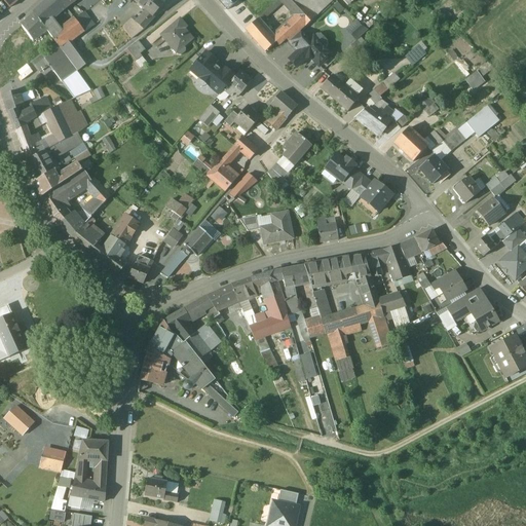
[(53,27),(49,22),(65,8),(59,0),(46,0),(33,12),(33,13),(34,14),(46,31),(51,37),(61,31),(55,25),(53,27)]
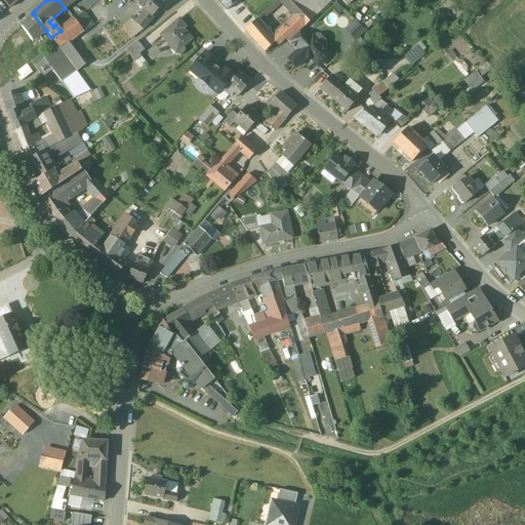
[(164,3),(160,0),(132,0),(147,11),(152,17),(153,16),(164,3)]
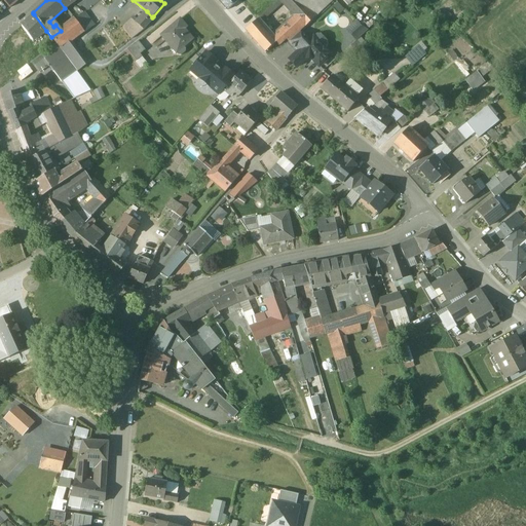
[(218,0),(228,10),(238,0),(237,0),(218,0)]
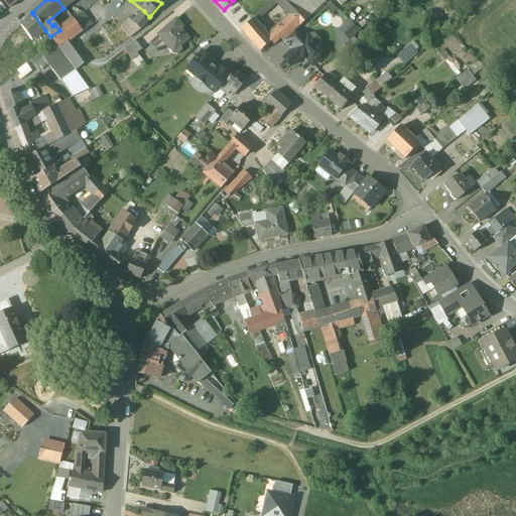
[(273,0),(252,19),(254,22),(276,3),(274,0),(273,0)]
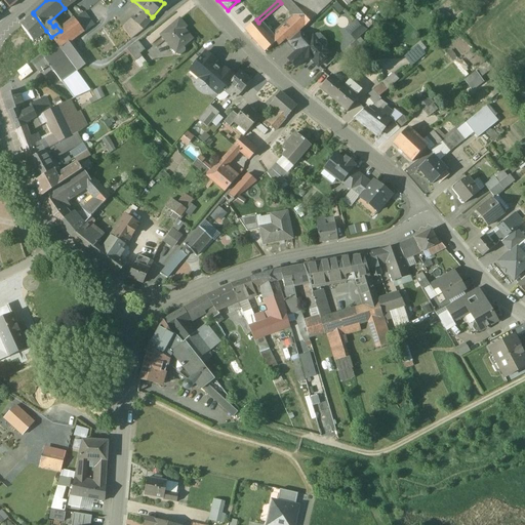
[(293,16),(277,31),(282,36),(284,39),(287,42),(314,17),(305,7),(298,0),(279,0),(281,3),(293,16)]
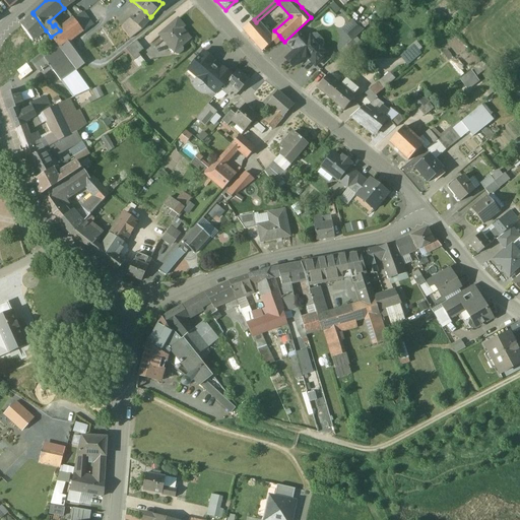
[(302,7),(311,17),(330,0),(308,0),(309,0),(302,7)]
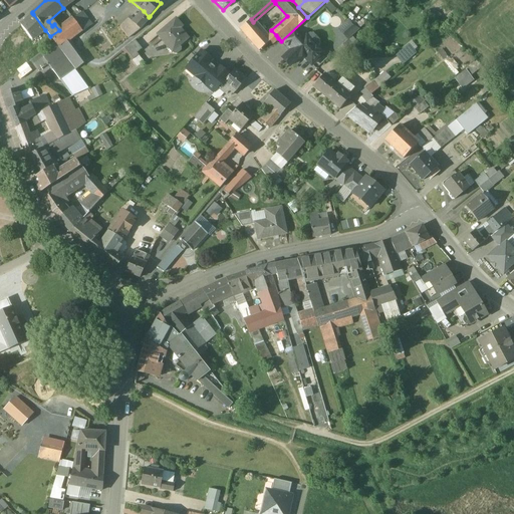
[(134,22),(134,23),(141,29),(152,18),(150,16),(149,17),(144,11),(134,22)]
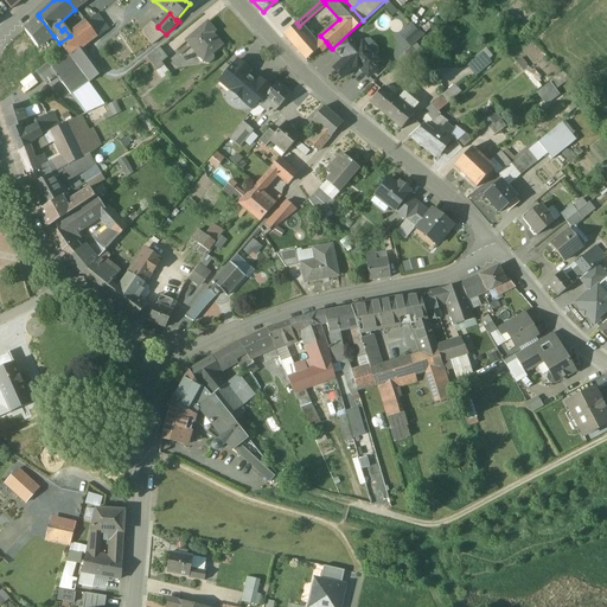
[(97,14),(87,23),(93,31),(103,24),(97,14)]
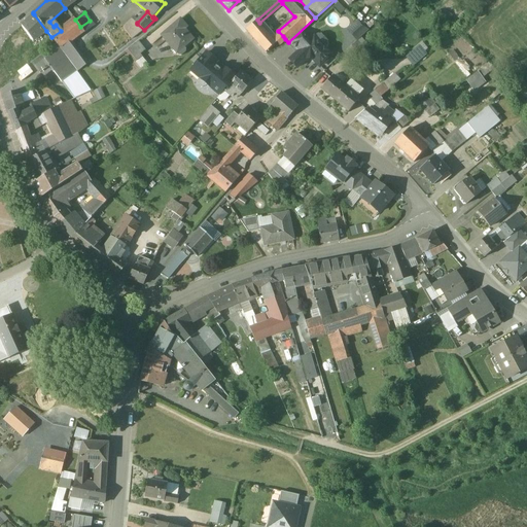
[(34,14),(22,26),(33,41),(46,31),(34,14)]
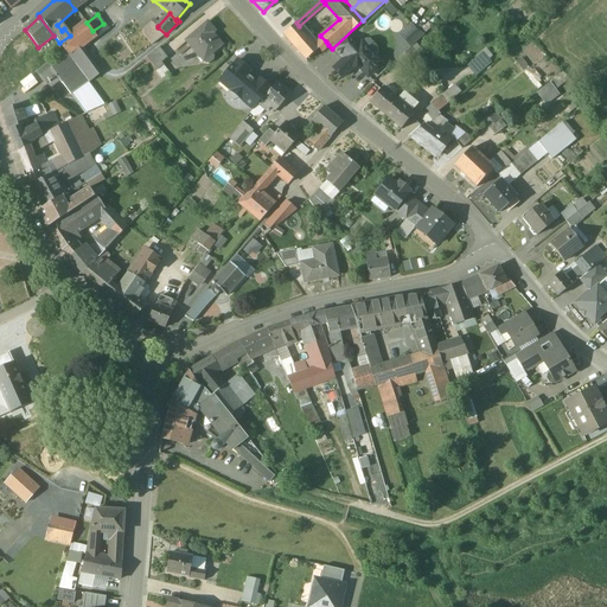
[(152,21),(141,32),(154,49),(166,34),(158,27),(158,26),(152,21)]
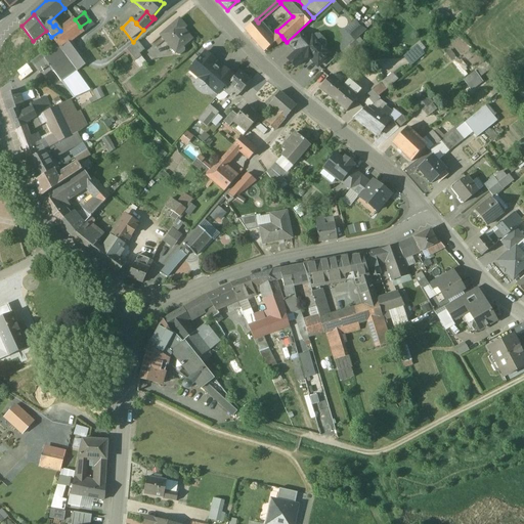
[(184,48),(183,47),(192,39),(184,29),(186,27),(179,18),(161,36),(178,55),(184,48)]
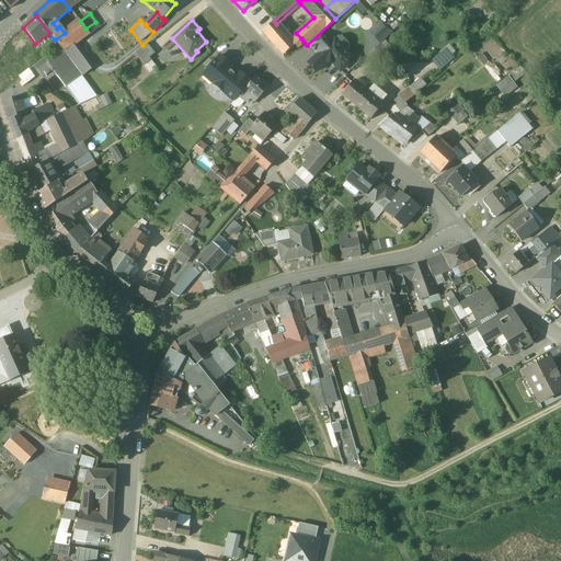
[(65,33),(55,39),(64,52),(72,45),(89,33),(86,29),(80,21),(65,33)]
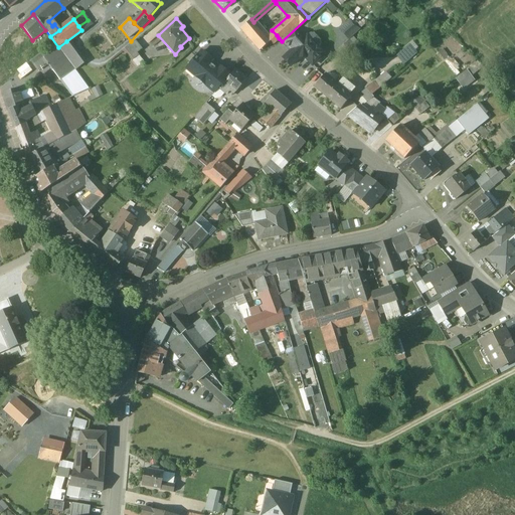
[(251,19),(239,29),(247,38),(259,28),(253,22),(251,19)]
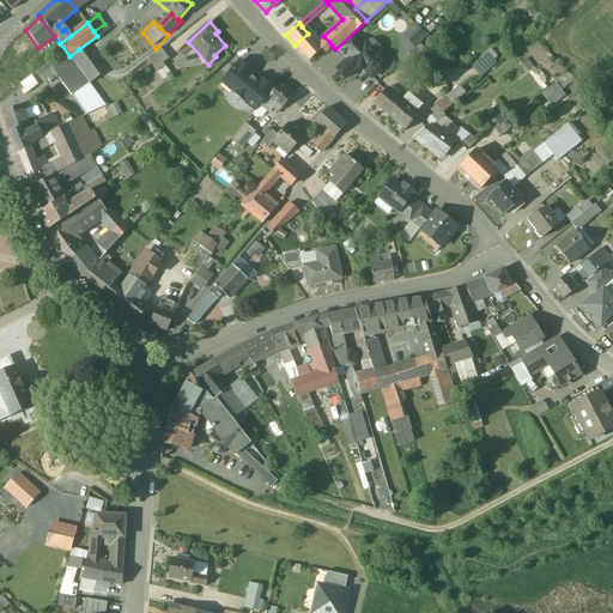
[(417,23),(405,34),(417,47),(429,35),(417,23)]
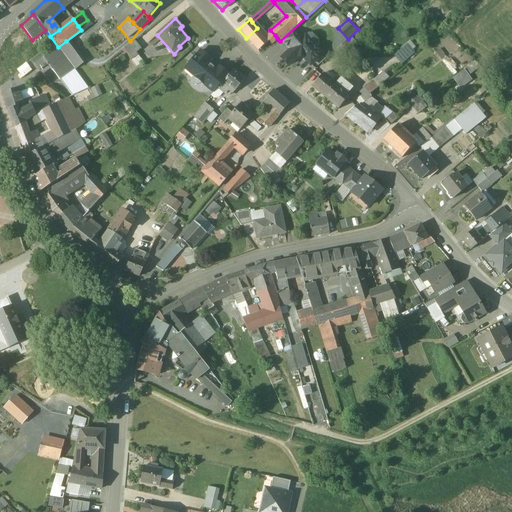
[(87,20),(78,26),(81,30),(83,32),(91,25),(87,20)]
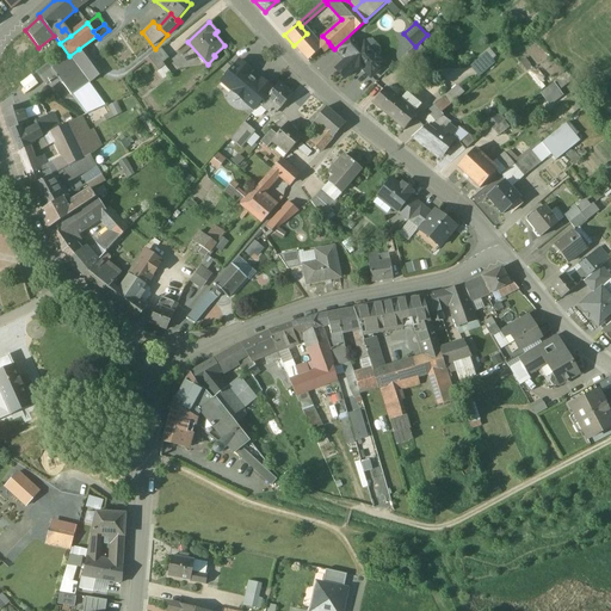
[(315,43),(307,34),(294,45),(308,61),(321,49),(323,53),(331,45),(328,42),(322,36),(315,43)]
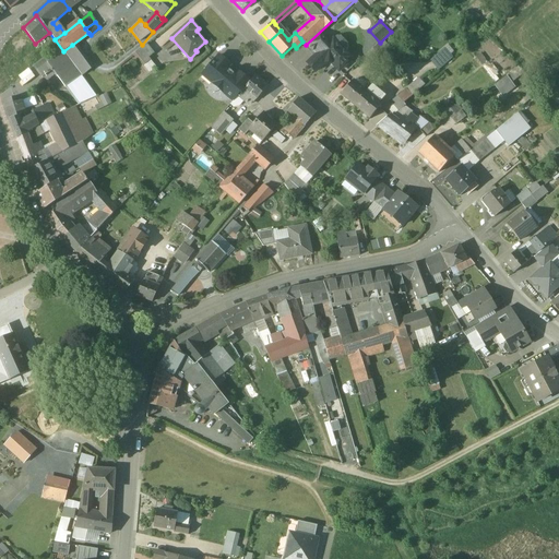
[(329,44),(319,33),(307,45),(316,56),(329,44)]
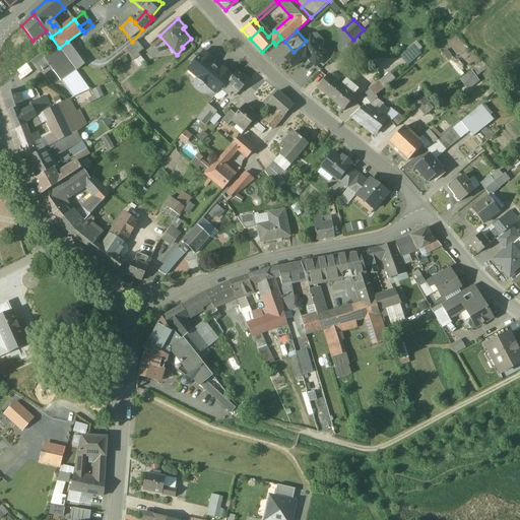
[(294,52),(285,59),(293,67),(302,58),(309,58),(315,66),(327,55),(320,47),(315,47),(308,39),(306,41),(294,52)]
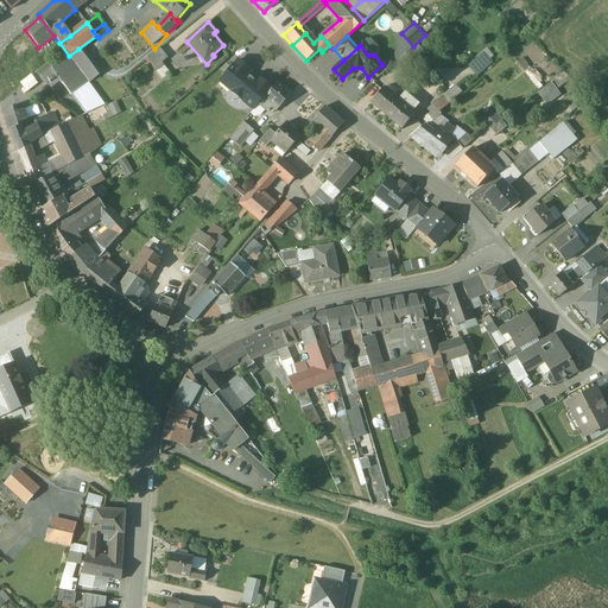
[(31,58),(21,46),(13,52),(23,64),(31,58)]
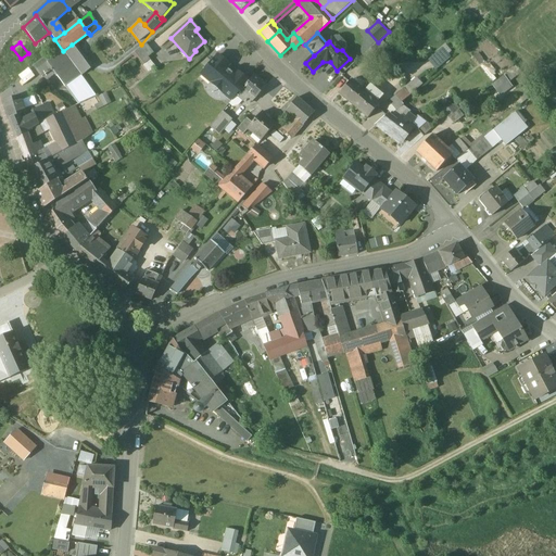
[(146,43),(135,52),(144,64),(150,60),(149,58),(154,53),(146,43)]
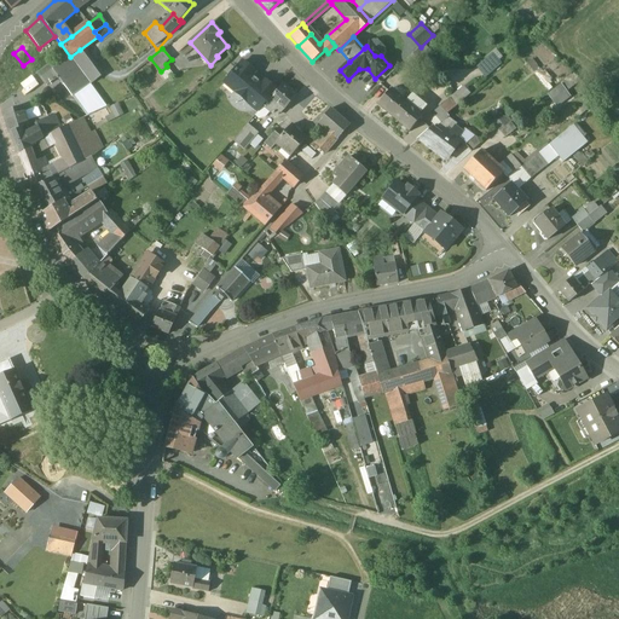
[(429,59),(420,48),(415,52),(424,63),(429,59)]
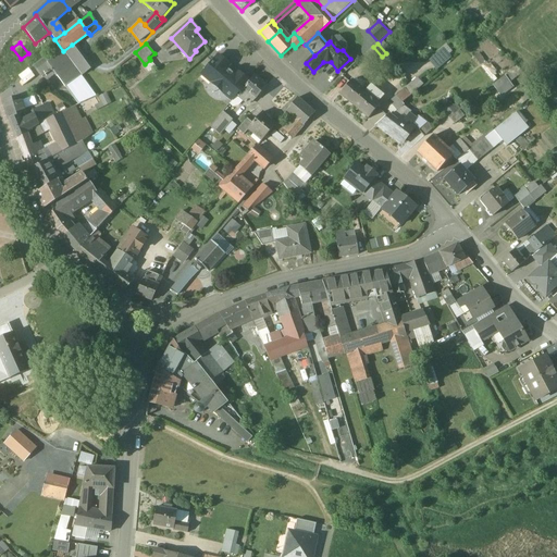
[(90,69),(72,45),(63,51),(81,75),(90,69)]
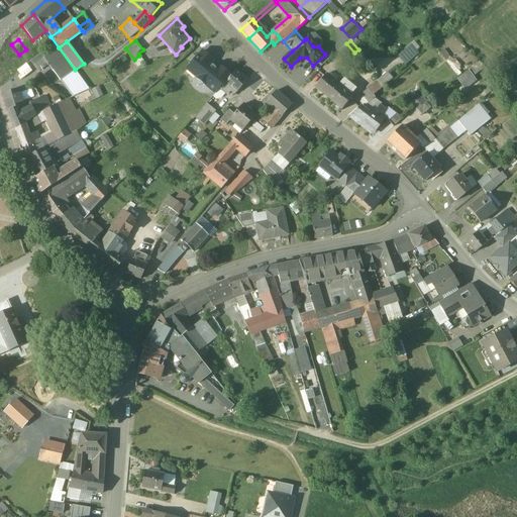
[(354,53),(346,43),(338,50),(346,60),(354,53)]
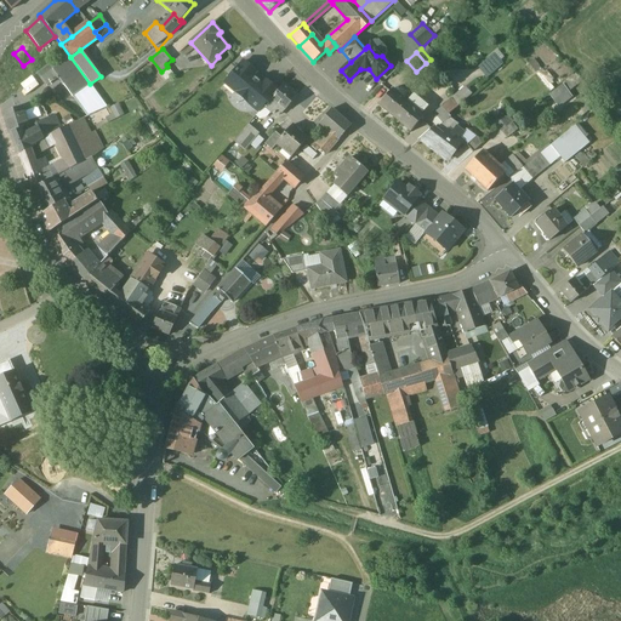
[(489,78),(505,63),(494,52),(479,67),(489,78)]
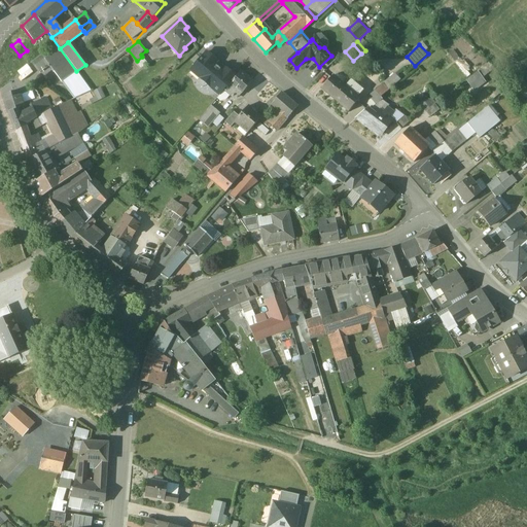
[(60,48),(44,60),(49,66),(49,67),(62,82),(76,71),(60,48)]
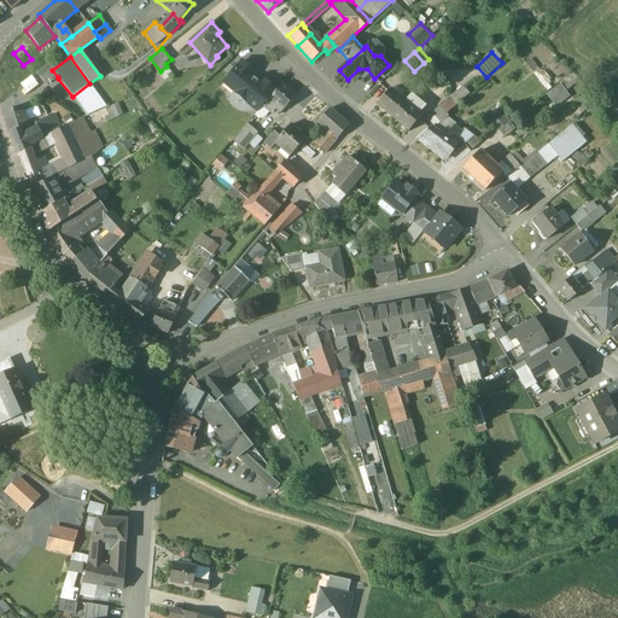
[(261,83),(251,76),(255,73),(242,62),(228,79),(239,88),(235,92),(246,103),(250,99),(260,108),(257,111),(257,112),(263,106),(275,91),(263,80),(261,83)]
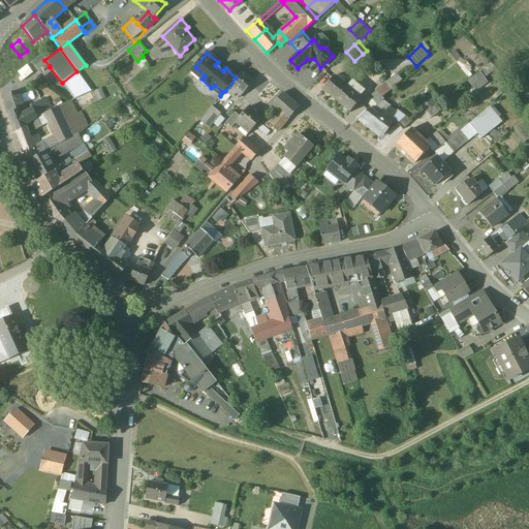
[(18,54),(3,63),(13,78),(27,67),(18,54)]
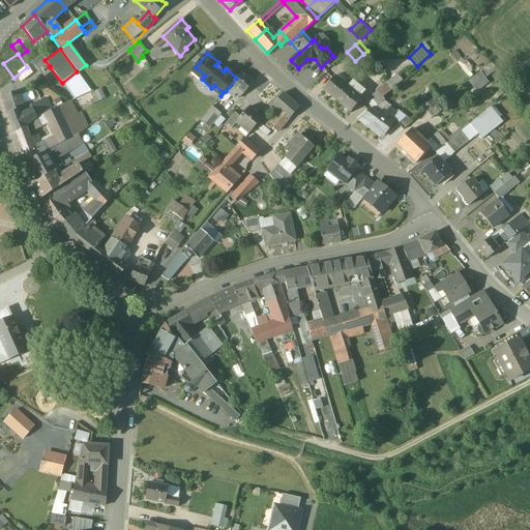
[(45,60),(35,67),(40,74),(50,66),(45,60)]
